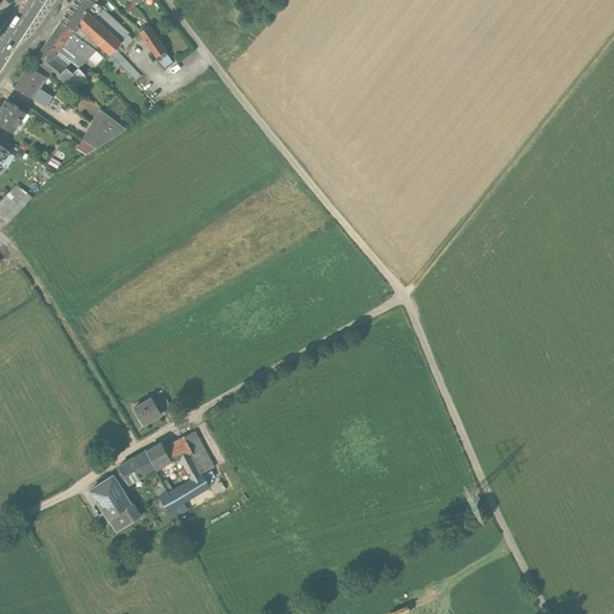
[(91,0),(73,0),(61,19),(61,20),(73,29),(91,0)]
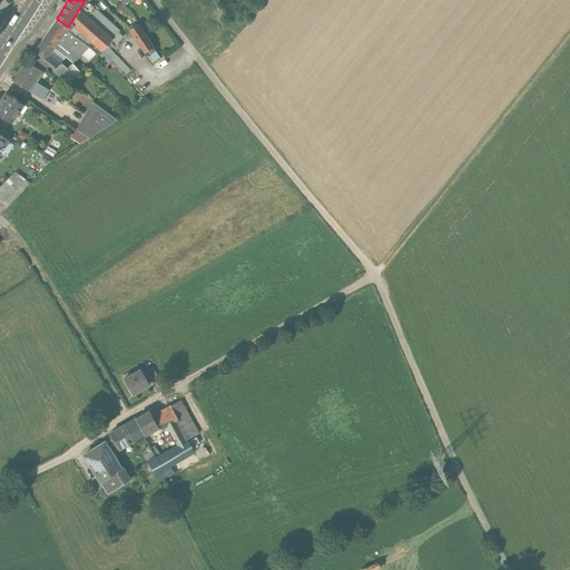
[(120,30),(85,0),(68,27),(81,36),(85,33),(95,42),(90,47),(98,53),(102,50),(111,60),(126,75),(131,70),(107,46),(120,30)]
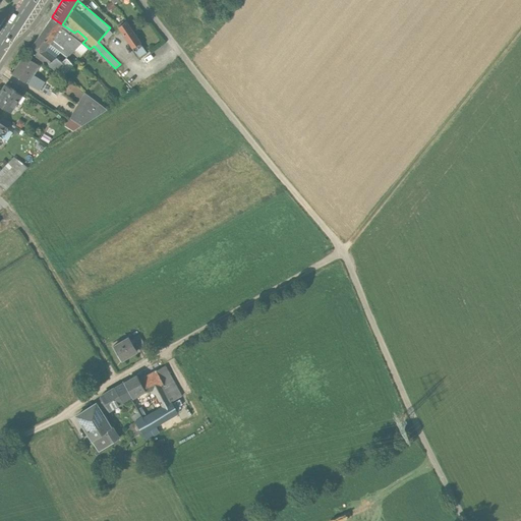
[(52,17),(39,37),(49,43),(62,24),(52,17)]
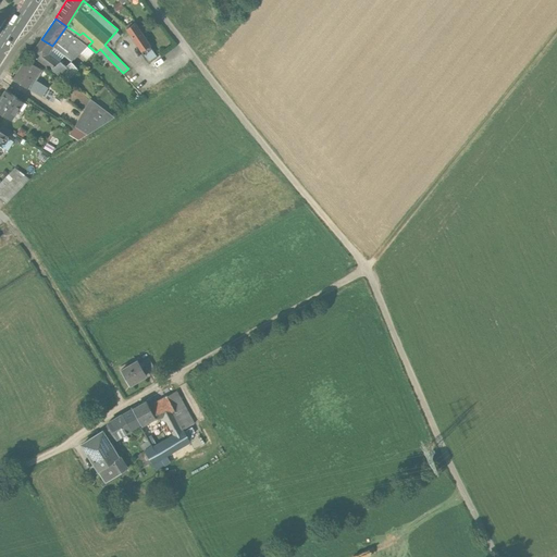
[(159,54),(140,21),(130,26),(148,61),(159,54)]
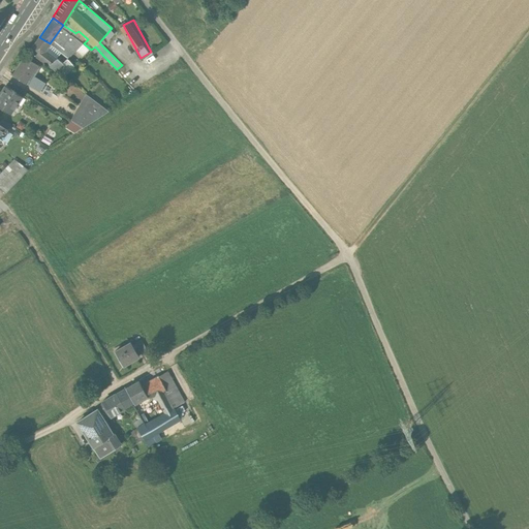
[(39,37),(30,51),(49,65),(58,59),(45,50),(50,43),(39,37)]
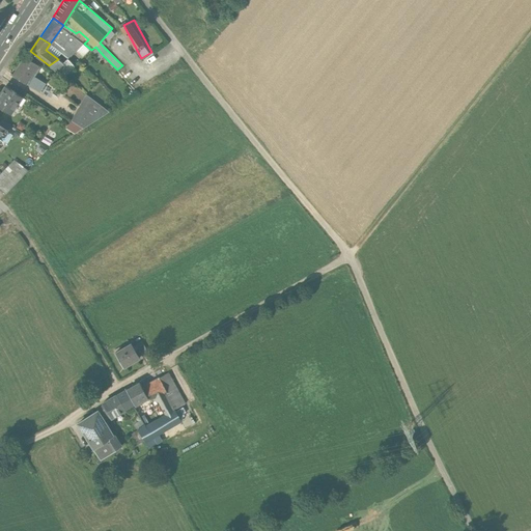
[(72,45),(64,51),(71,57),(78,51),(72,45)]
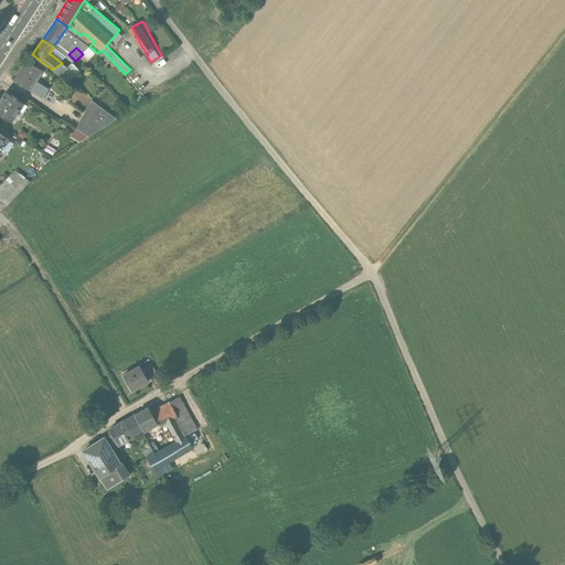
[(110,60),(102,50),(97,53),(95,55),(105,65),(110,60)]
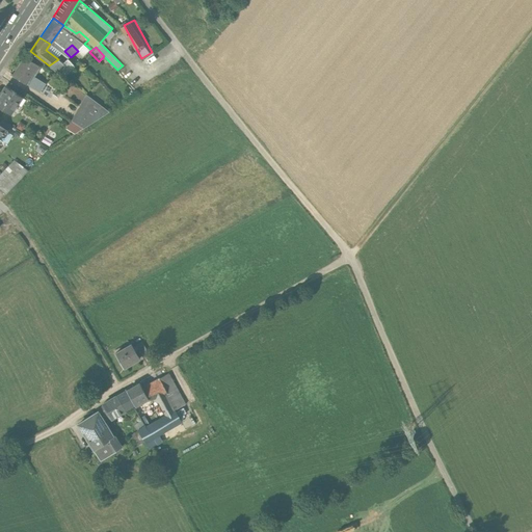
[(26,57),(20,68),(17,65),(11,75),(30,86),(35,77),(32,76),(38,65),(26,57)]
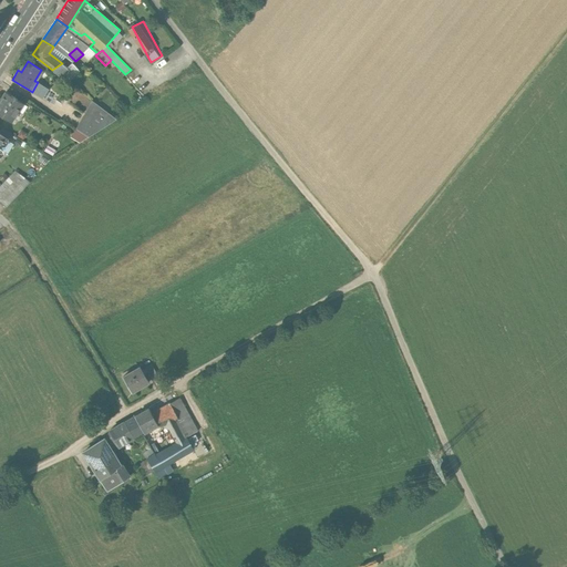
[(68,68),(62,63),(52,70),(69,82),(85,66),(84,65),(80,69),(72,63),(68,68)]
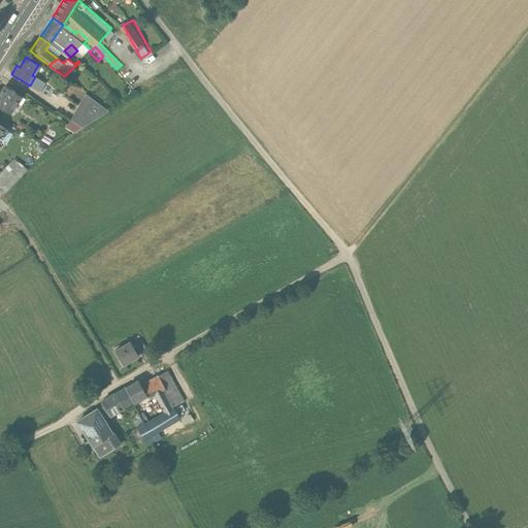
[(43,92),(65,104),(69,96),(47,85),(43,92)]
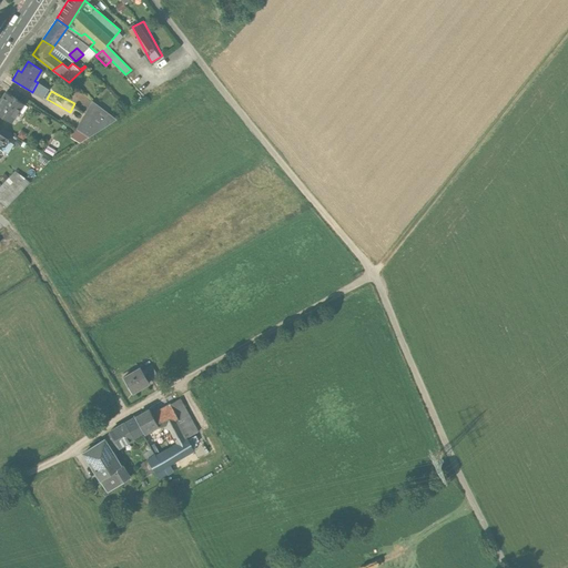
[(7,92),(0,103),(0,113),(12,121),(19,111),(16,109),(21,101),(7,92)]
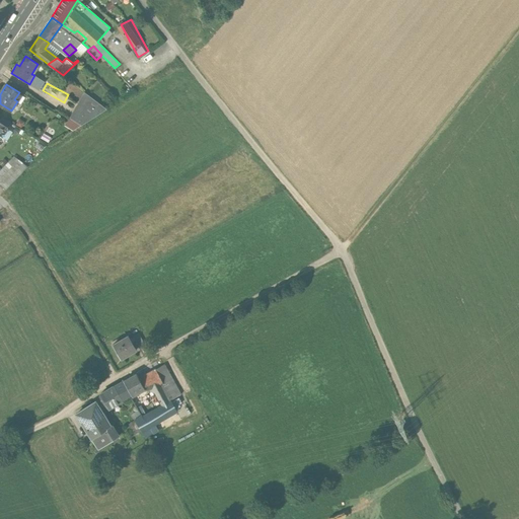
[(73,127),(77,120),(90,128),(105,103),(86,91),(67,124),(73,127)]
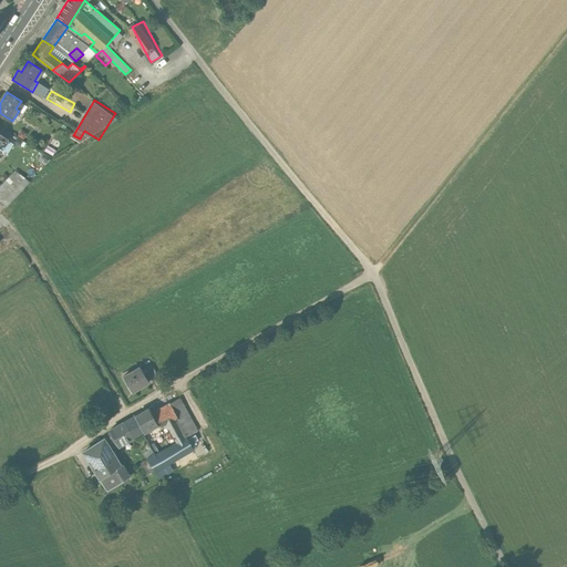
[(0,133),(0,147),(3,150),(9,140),(0,133)]
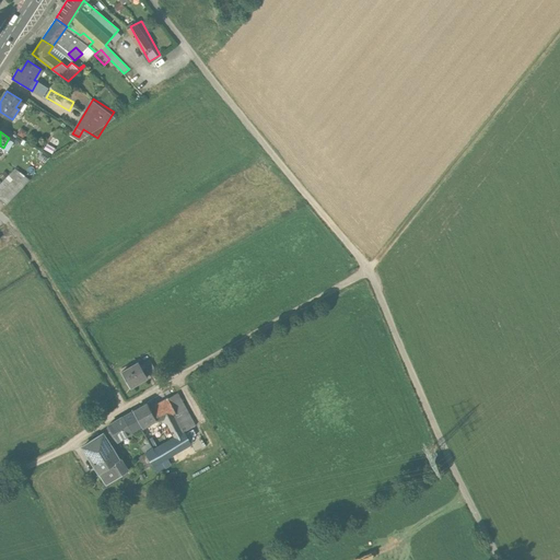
[(15,168),(0,184),(0,198),(7,203),(31,179),(15,168)]
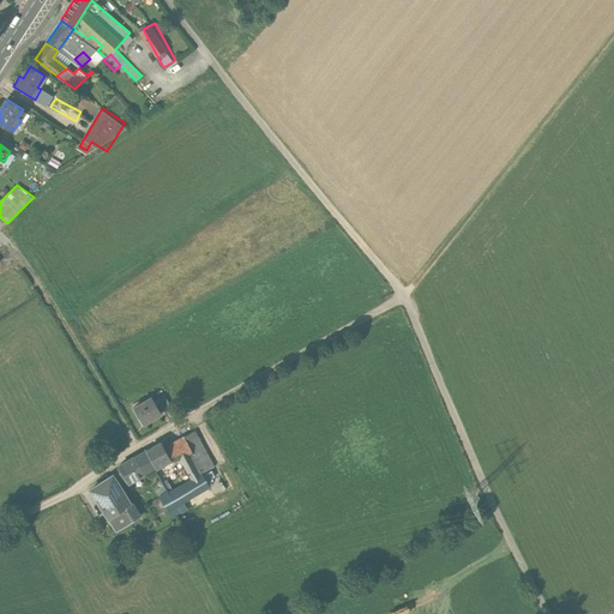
[(154,401),(134,411),(144,428),(163,417),(154,401)]
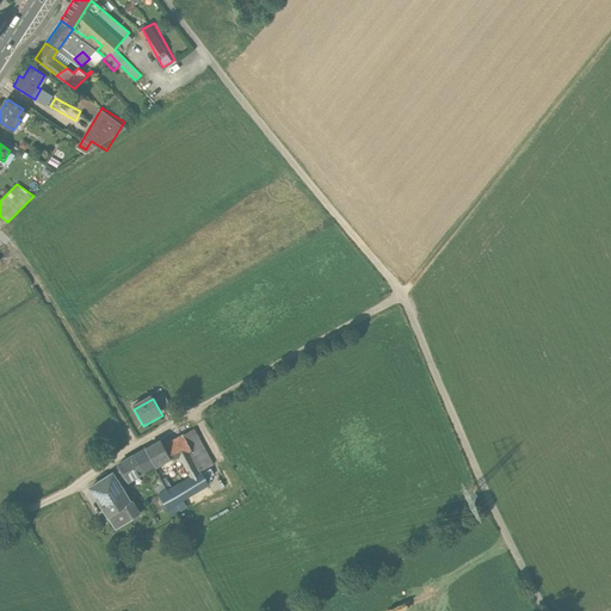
[(136,420),(130,424),(136,432),(142,429),(136,420)]
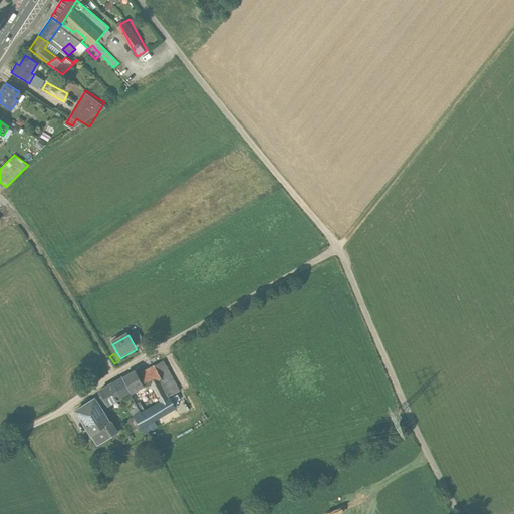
[(166,360),(159,363),(162,372),(170,369),(166,360)]
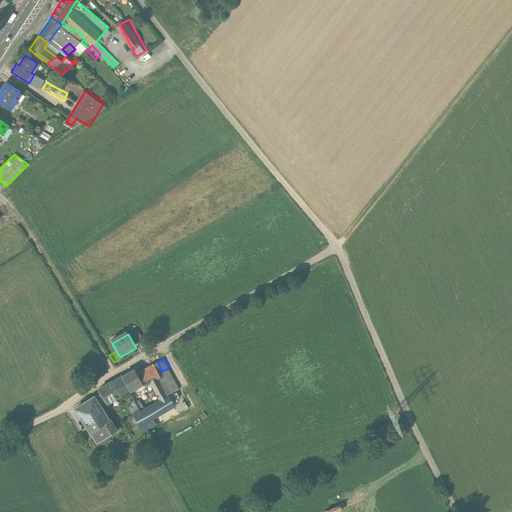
[(135,369),(122,376),(131,390),(143,383),(135,369)]
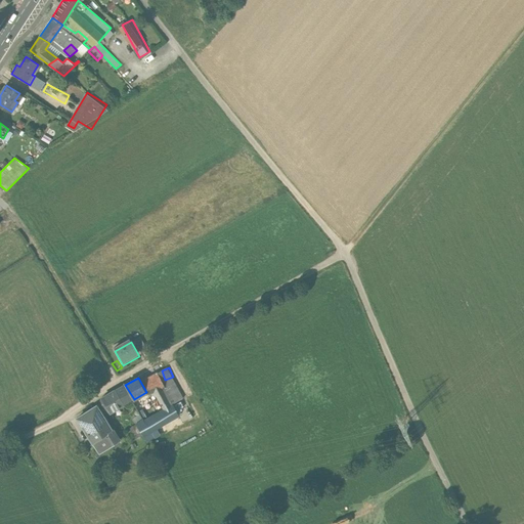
[(161,379),(150,383),(164,409),(144,421),(143,419),(136,425),(143,436),(148,443),(155,438),(150,432),(179,415),(161,379)]
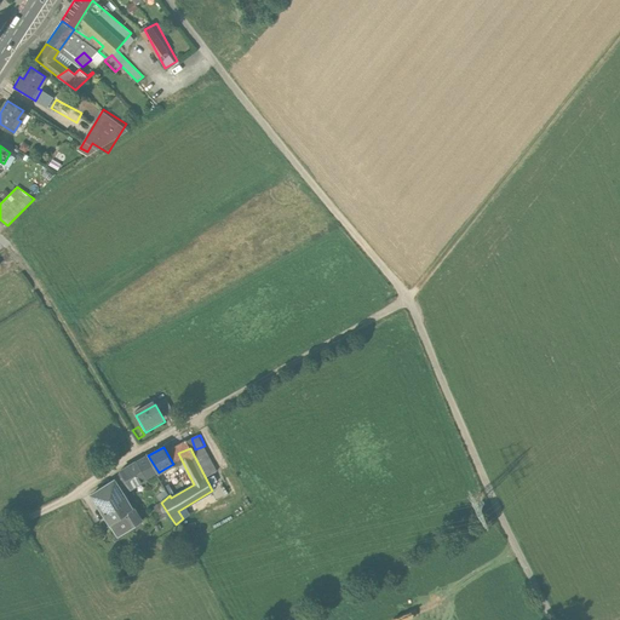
[(148,455),(137,461),(147,478),(159,472),(148,455)]
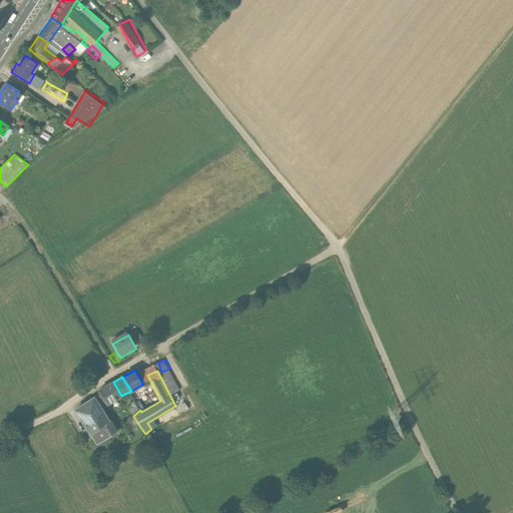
[(121,396),(113,382),(100,390),(108,404),(121,396)]
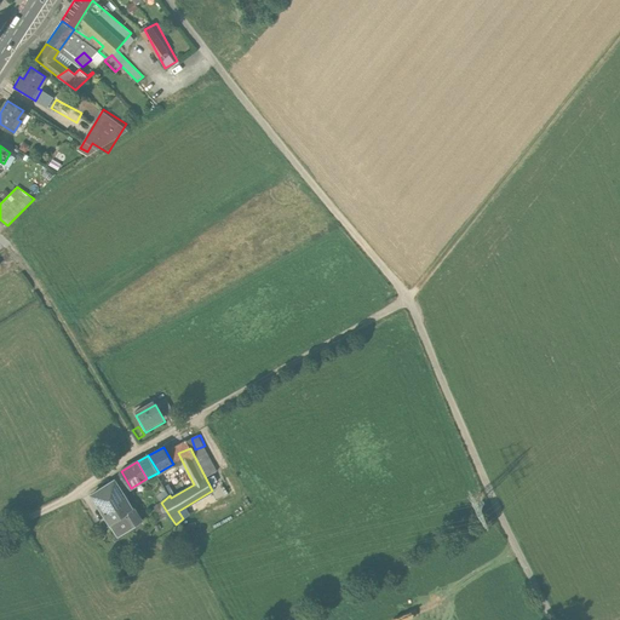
[(132,509),(114,481),(92,494),(110,524),(124,517),(128,524),(138,517),(133,509),(132,509)]
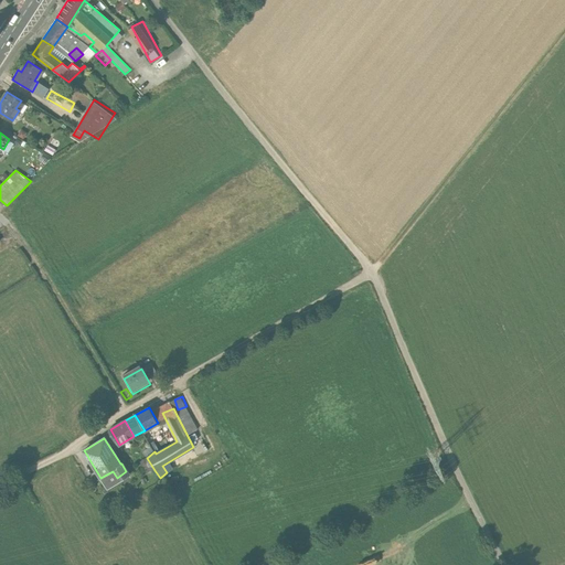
[(155,470),(147,458),(147,457),(140,461),(148,475),(155,470)]
